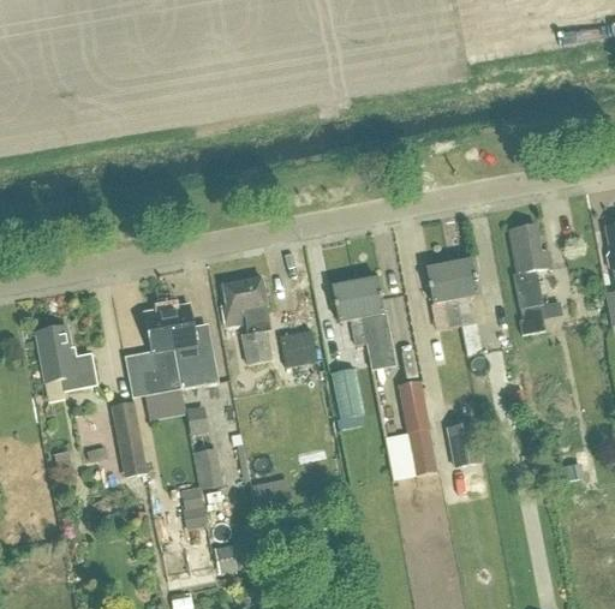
[(541,251),(536,225),(508,230),(517,273),(513,274),(520,308),(521,317),(518,318),(521,333),(544,329),(541,304),(544,303),(537,269),(550,267),(548,250),(541,251)]
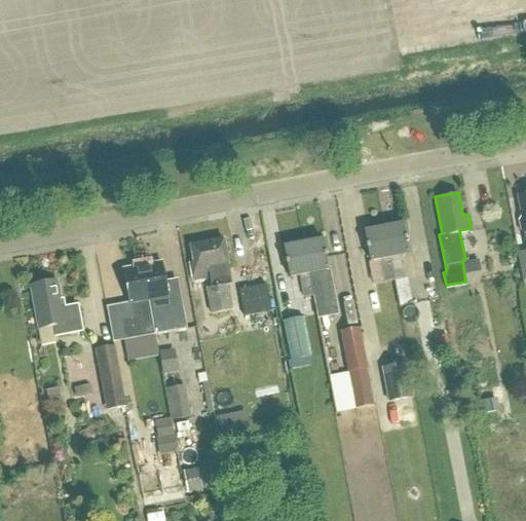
[(384,225),(393,278),(404,276),(400,254),(409,252),(403,222),(384,225)]
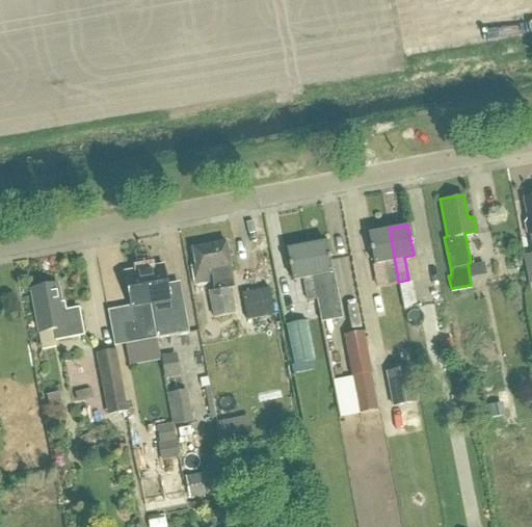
[(379,285),(398,282),(389,228),(369,231),(379,285)]
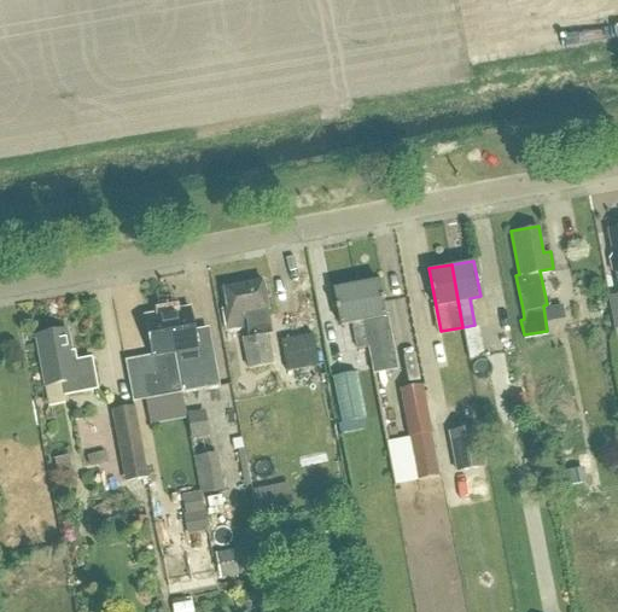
[(379,279),(356,284),(368,345),(373,371),(397,367),(386,313),(385,313),(379,279)]
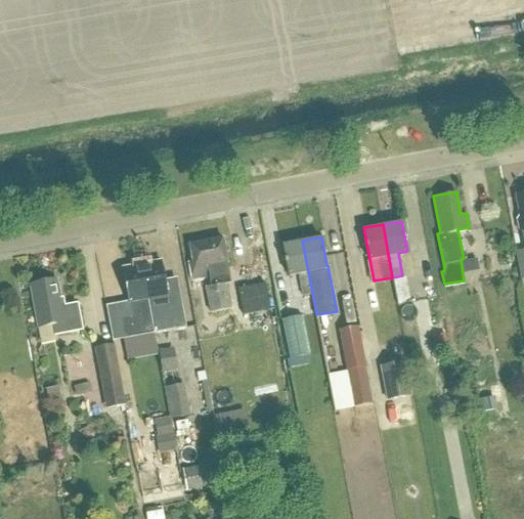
[(226,262),(222,238),(191,244),(194,260),(189,261),(193,277),(209,274),(211,284),(206,285),(211,310),(231,307),(226,282),(231,280),(227,262),(226,262)]
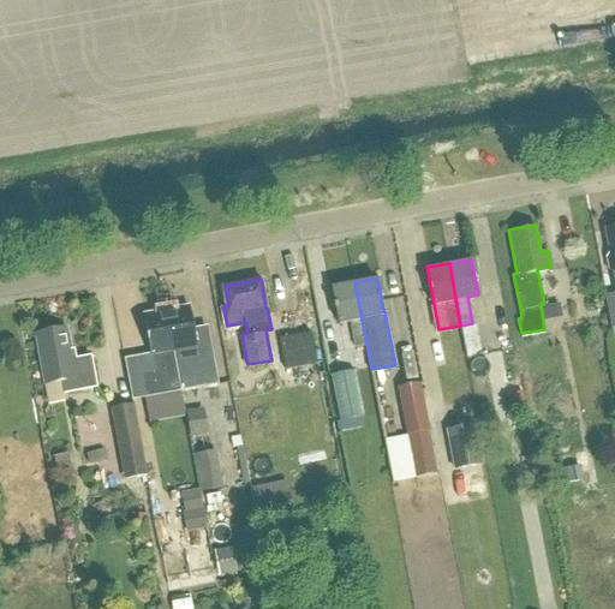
[(356,345),(366,344),(354,282),(333,286),(340,321),(351,320),(356,345)]
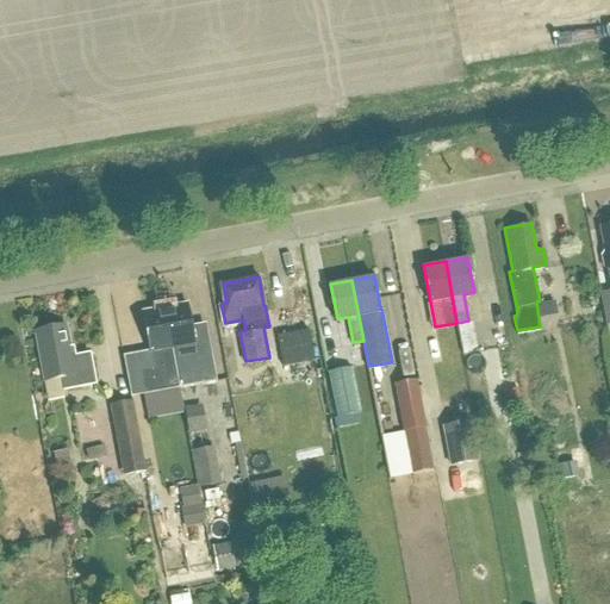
[(166,307),(181,386),(218,380),(212,352),(198,355),(188,303),(182,304),(180,302),(172,303),(170,306),(166,307)]
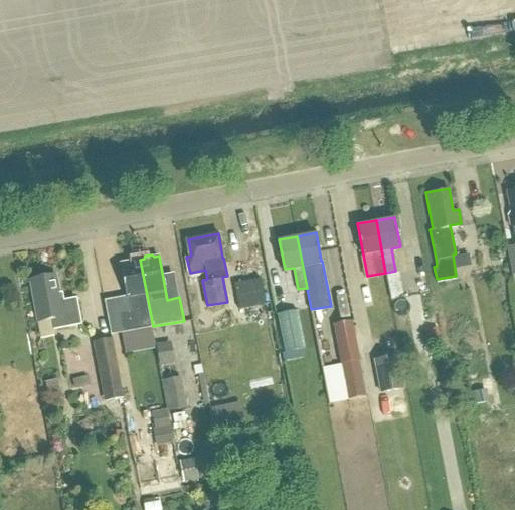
[(153,326),(140,260),(136,261),(134,258),(127,259),(126,263),(121,263),(128,297),(128,296),(130,308),(115,311),(119,333),(153,326)]
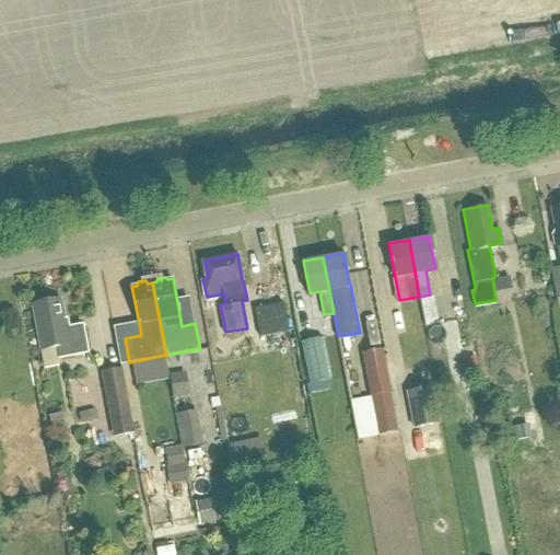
[(66,325),(65,316),(60,297),(34,302),(43,347),(57,345),(59,356),(89,350),(83,322),(66,325)]
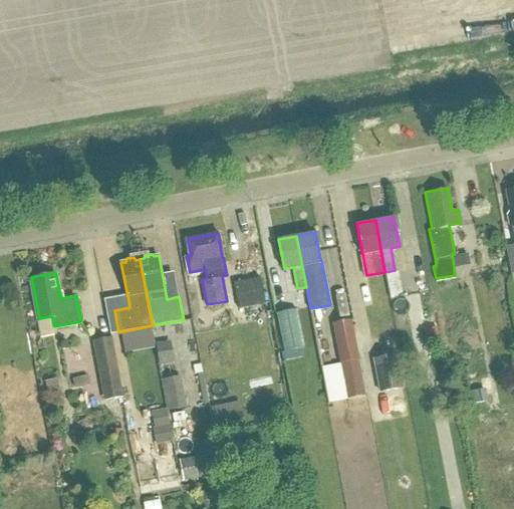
[(238,306),(264,301),(259,275),(233,280),(238,306)]
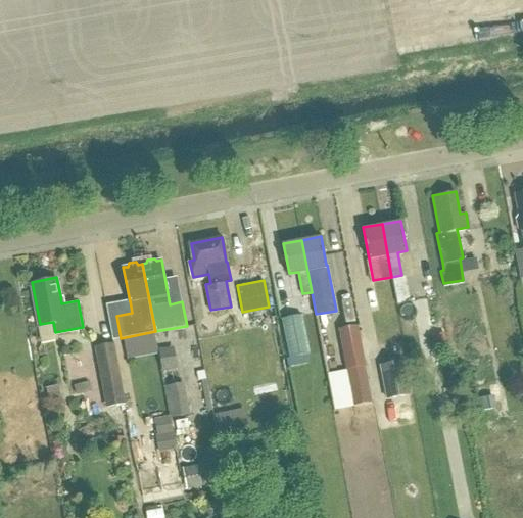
[(288,356),(311,351),(302,312),(281,317),(288,356)]
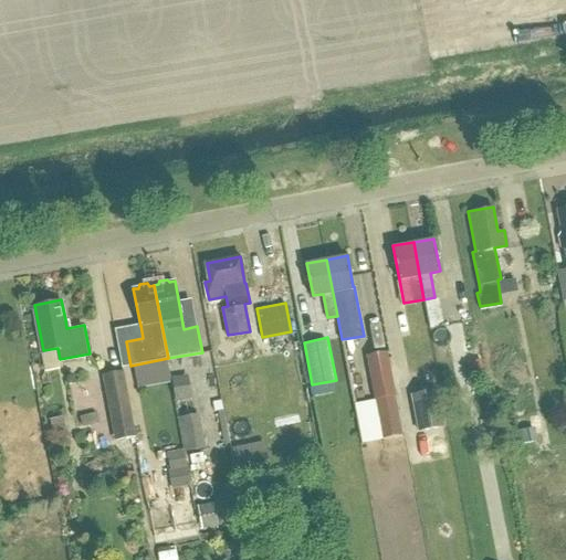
[(375,398),(395,394),(386,350),(367,354),(375,398)]
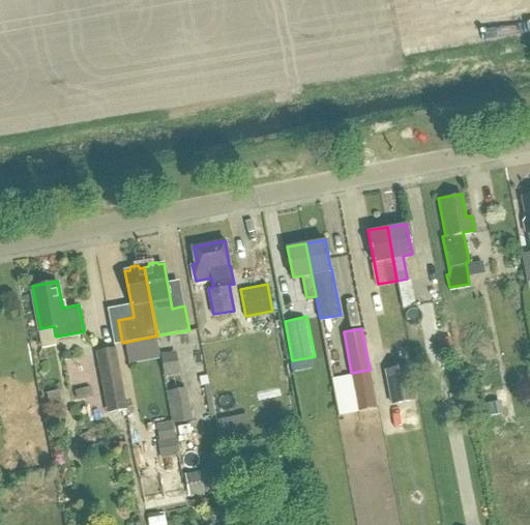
[(116,345),(97,349),(110,410),(128,406),(116,345)]
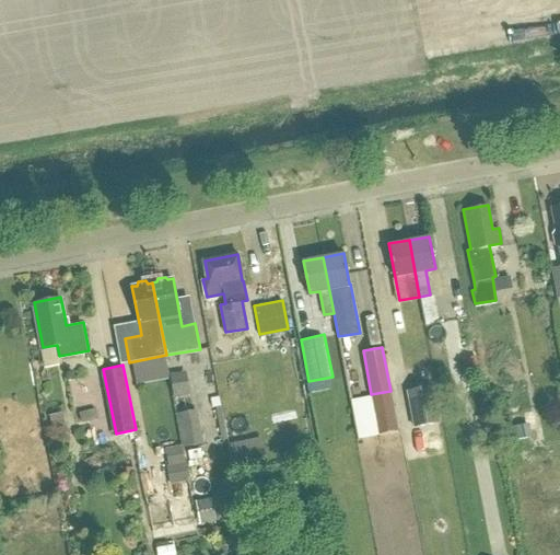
[(170,380),(172,392),(188,389),(186,377),(170,380)]
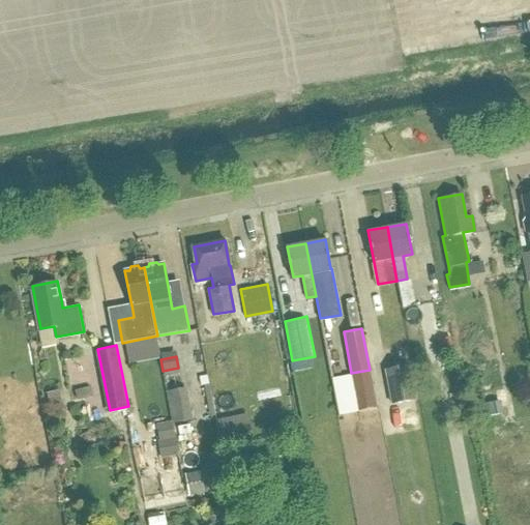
[(386,369),(392,402),(415,398),(409,365),(386,369)]
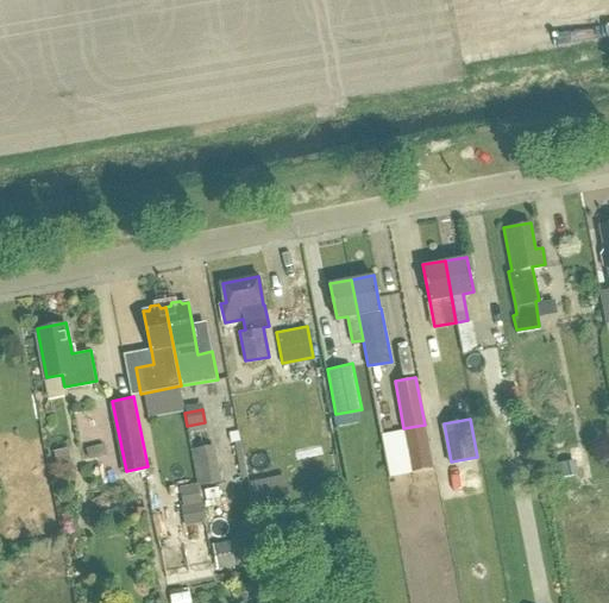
[(425,425),(403,428),(412,470),(432,466),(425,425)]
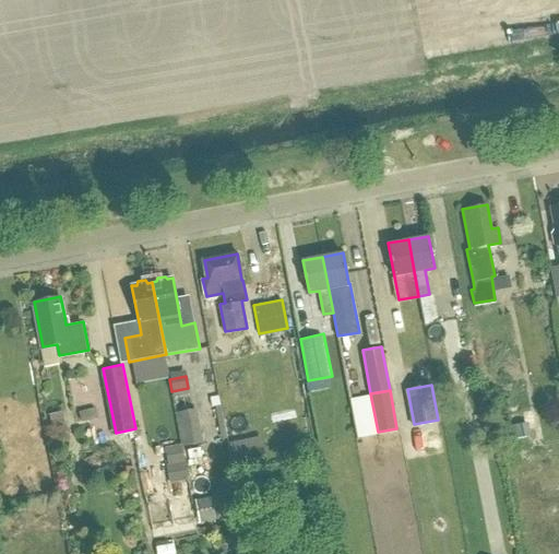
[(171,392),(173,405),(190,404),(189,391),(171,392)]
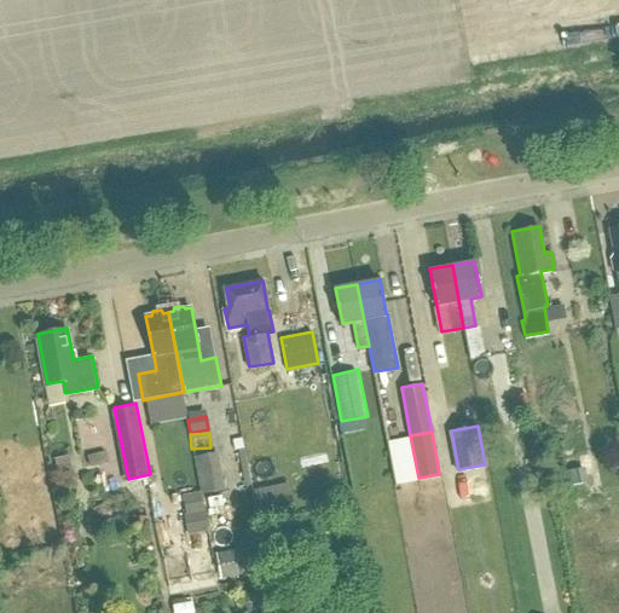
[(204,489),(224,486),(218,451),(198,454),(204,489)]
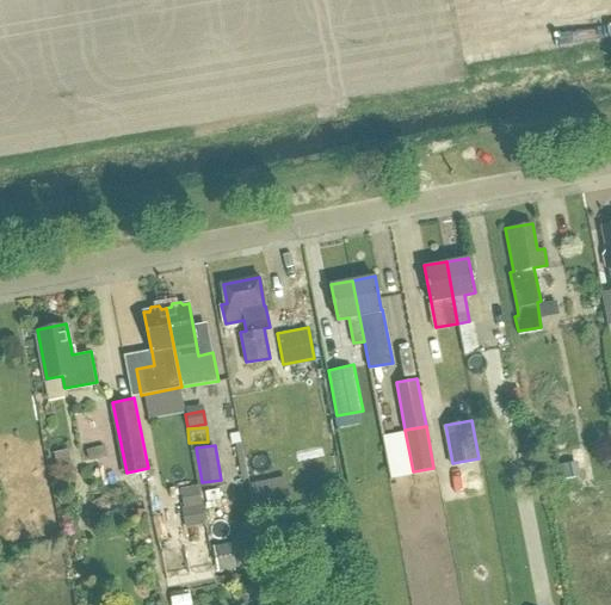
[(257,516),(291,508),(284,474),(250,480),(257,516)]
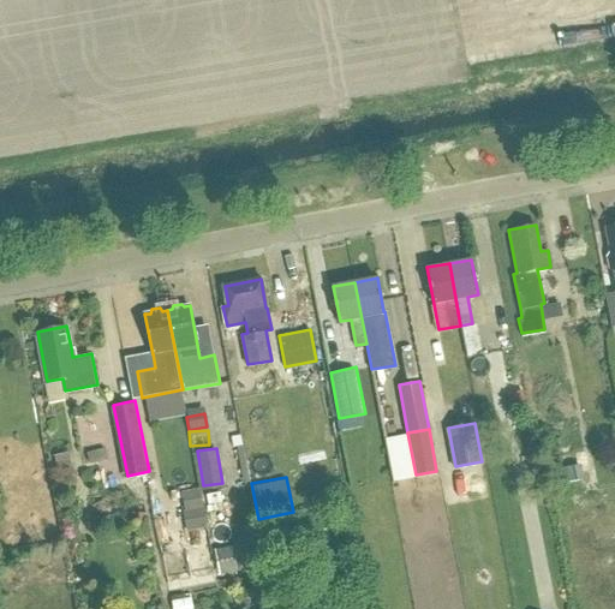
[(180,485),(183,525),(202,524),(199,484),(180,485)]
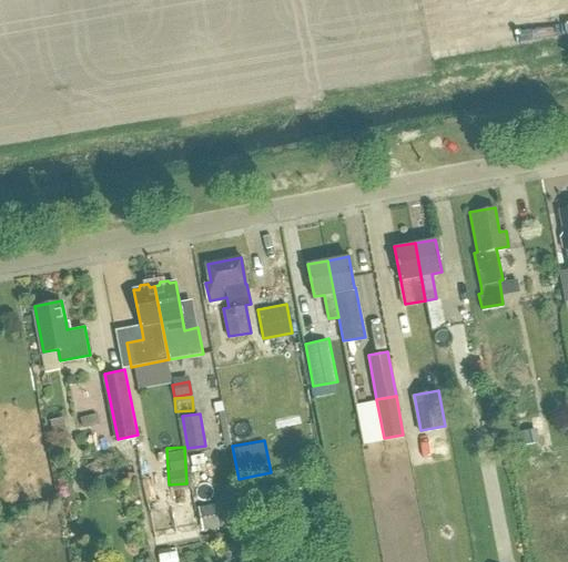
[(234,496),(196,501),(200,524),(237,520),(234,496)]
